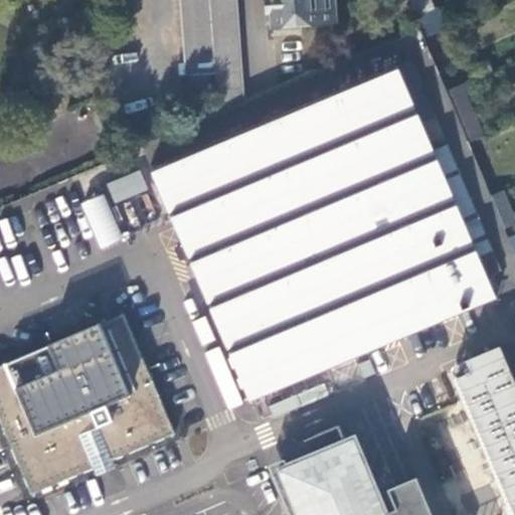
[(180,0),(186,74),(216,73),(210,0),(180,0)]
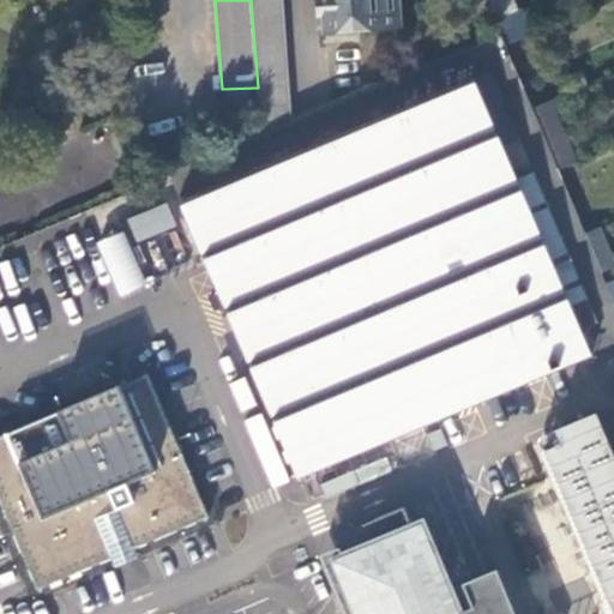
[(251,0),(258,88),(260,133),(293,120),(283,0),(251,0)]
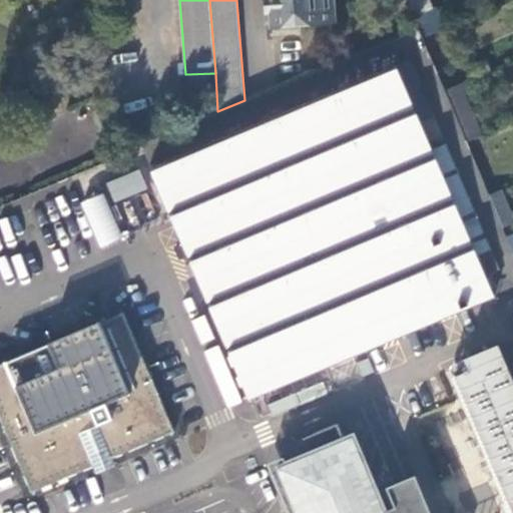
[(270,0),(272,13),(272,28),(332,22),(330,0),(270,0)]
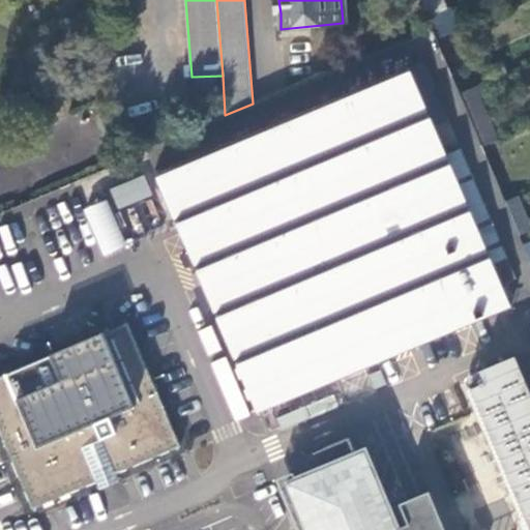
[(444,0),(421,0),(438,40),(440,39),(455,33),(446,11),(448,9),(444,0)]
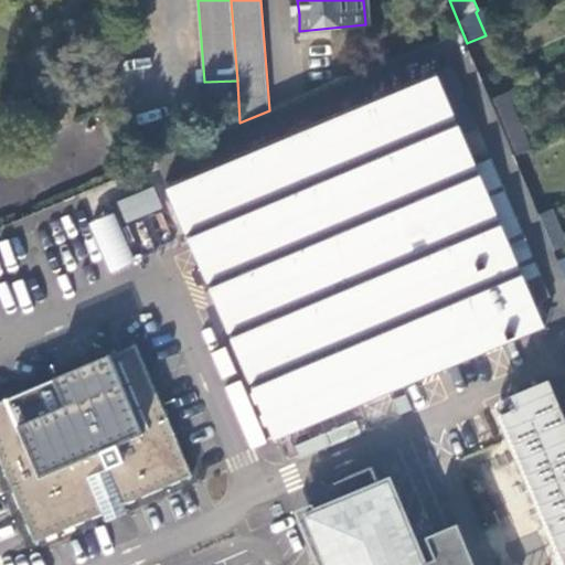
[(504,27),(486,35),(469,42),(493,97),(510,89),(492,48),(511,40),(504,27)]
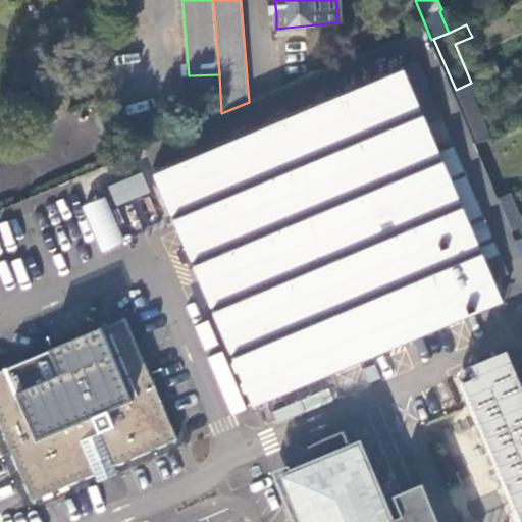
[(403,65),(493,279),(507,273),(417,60),(403,65)]
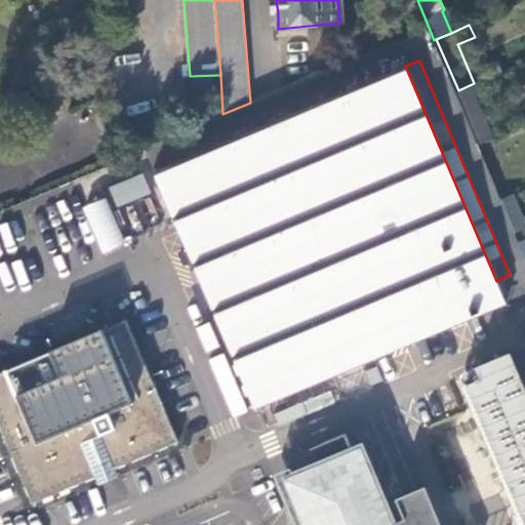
[(506,303),(496,281),(405,66),(155,172),(257,409),(506,303)]
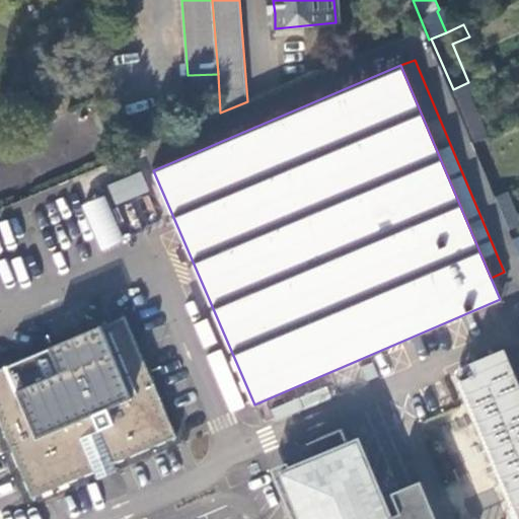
[(468,82),(453,89),(475,144),(490,138),(468,82)]
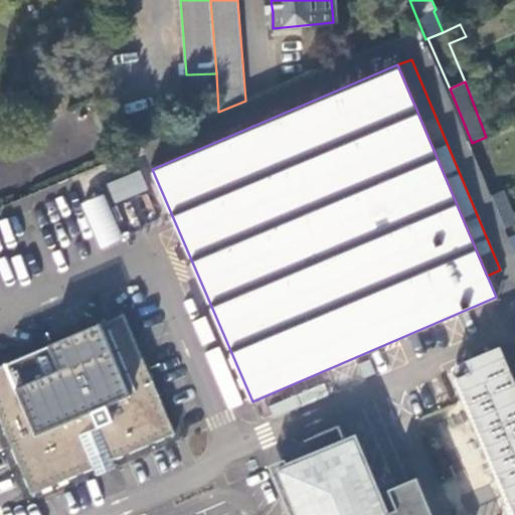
[(106,183),(114,203),(147,190),(140,170),(106,183)]
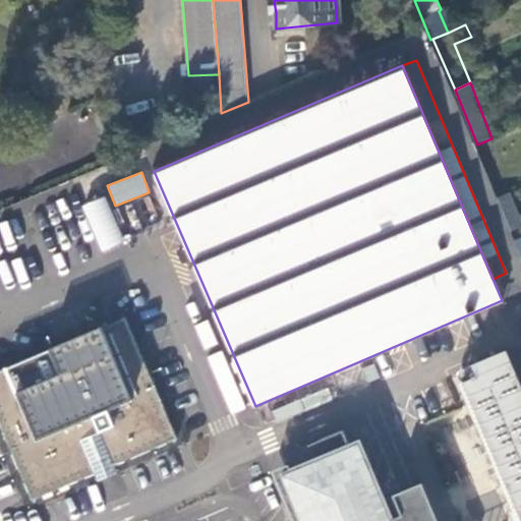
[(80,206),(103,250),(124,239),(102,194),(80,206)]
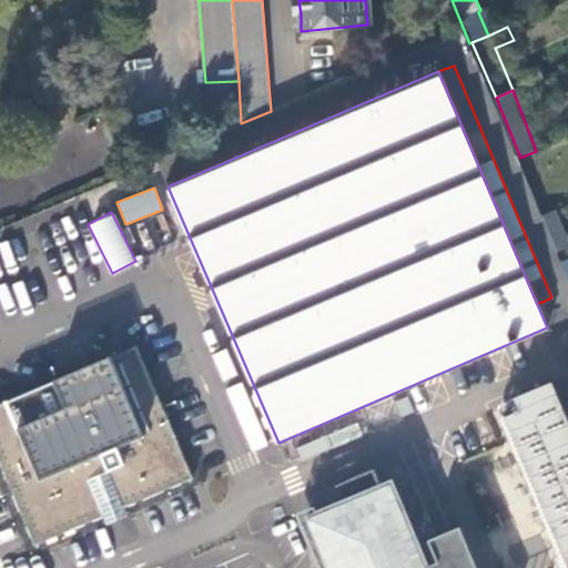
[(567,240),(556,212),(543,217),(557,249),(567,243),(567,240)]
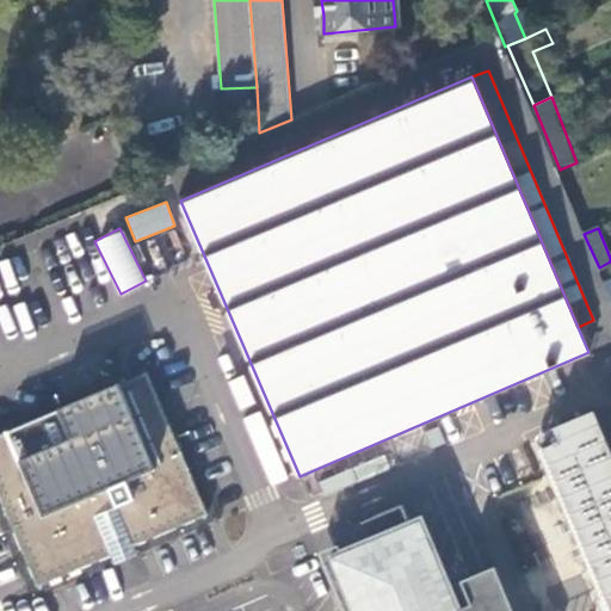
[(0,282),(0,328),(20,378),(131,332),(93,242),(0,282)]
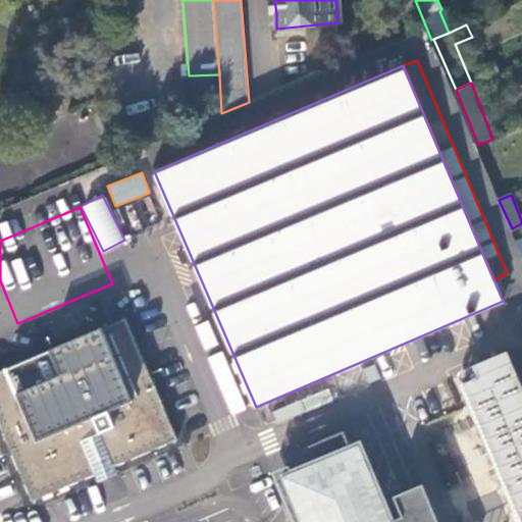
[(0,372),(0,417),(35,500),(178,436),(128,317),(0,372)]
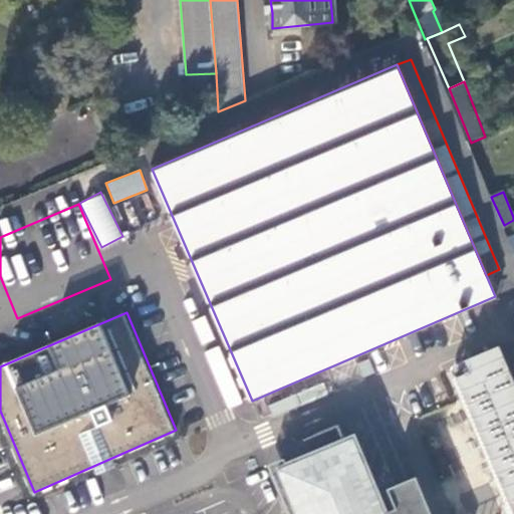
[(191,321),(203,345),(217,339),(205,315),(191,321)]
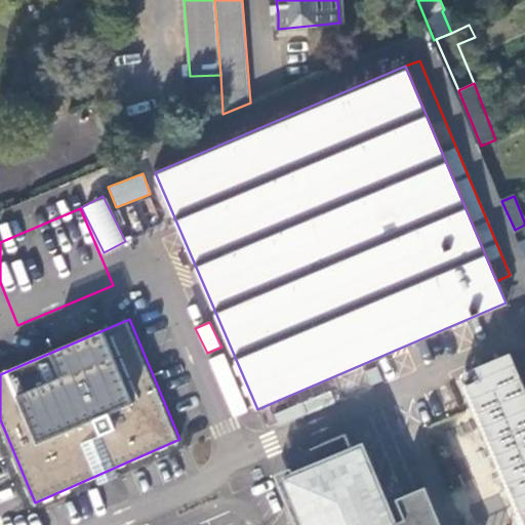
[(524,524),(524,389),(510,355),(449,381),(513,524),(524,524)]
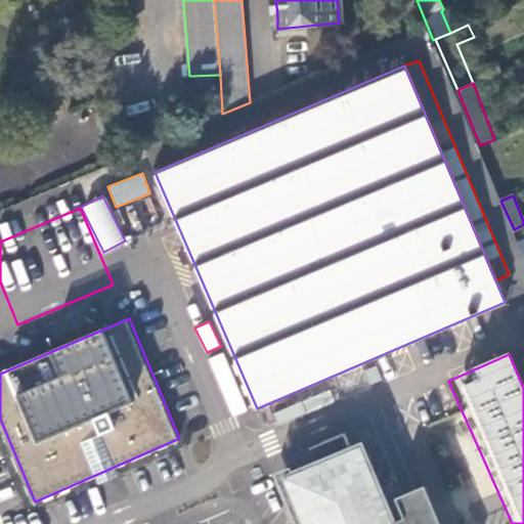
[(281,451),(290,471),(305,465),(297,445),(281,451)]
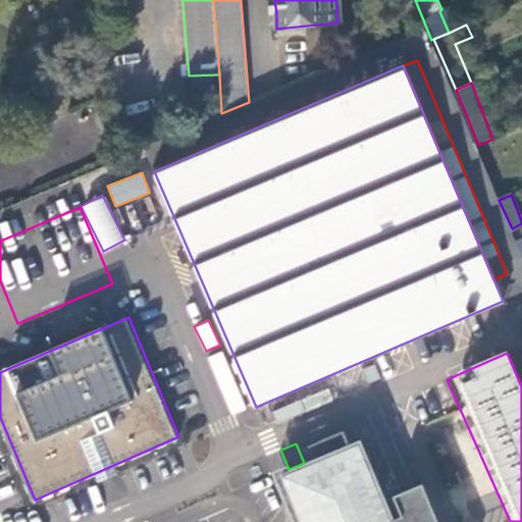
[(285,477),(304,521),(404,521),(402,517),(394,520),(362,445),(285,477)]
